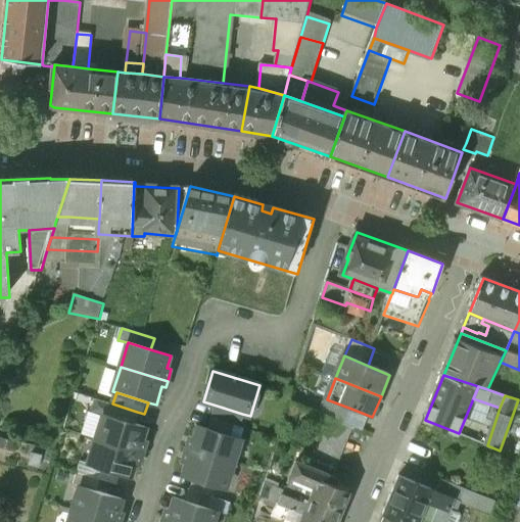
[(351,409),(327,399),(321,415),(344,424),(351,409)]
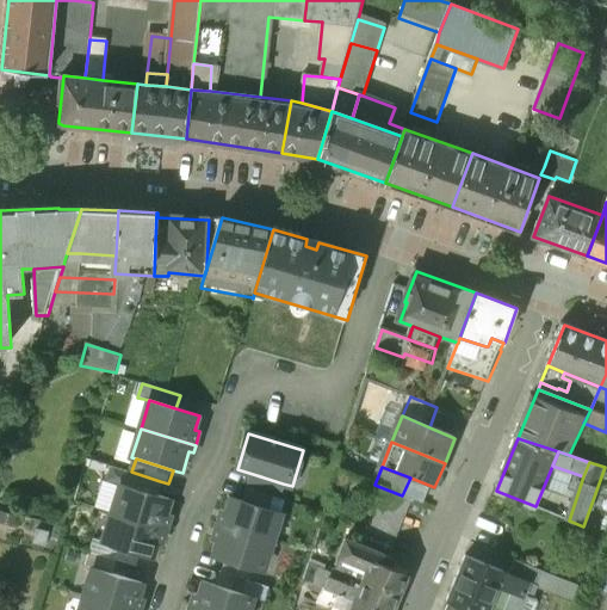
[(131,472),(125,470),(122,485),(156,495),(160,481),(131,472)]
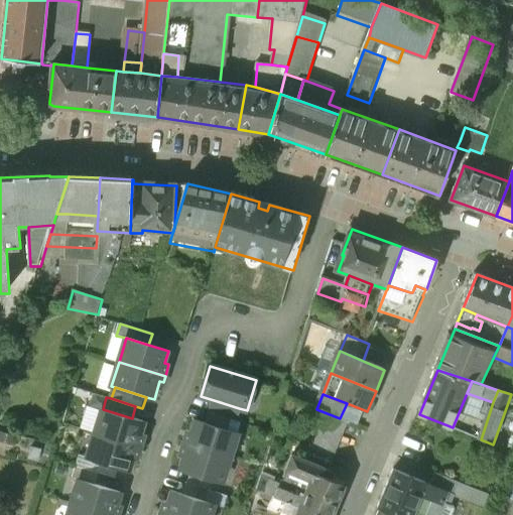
[(239,408),(214,400),(211,411),(233,418),(236,419),(239,408)]
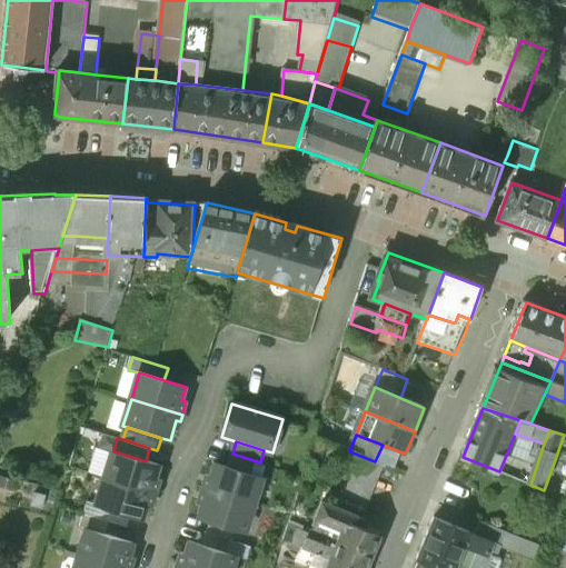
[(146,461),(113,451),(105,478),(157,494),(158,487),(154,486),(160,466),(146,461)]
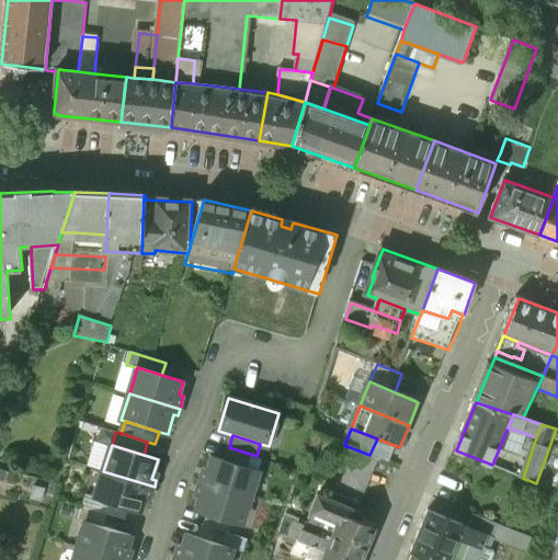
[(253,455),(229,447),(225,460),(250,468),(253,455)]
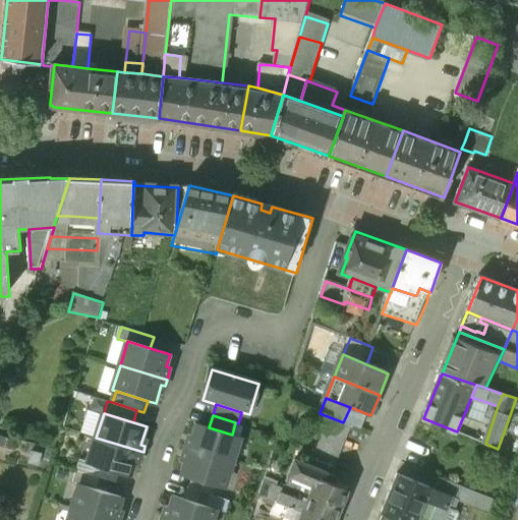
[(333,420),(327,435),(344,442),(350,427),(333,420)]
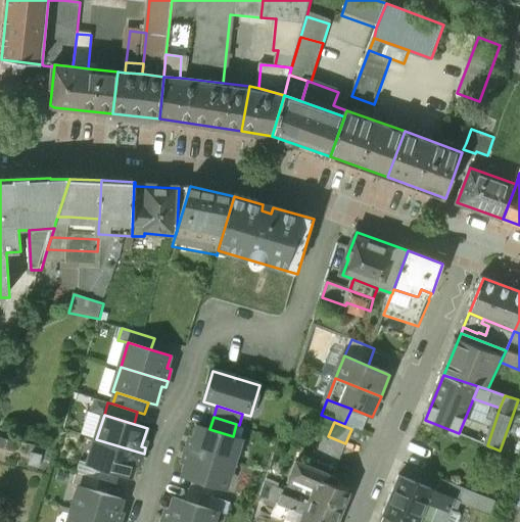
[(209,429),(199,426),(193,444),(189,443),(187,448),(234,463),(242,438),(233,436),(209,429)]
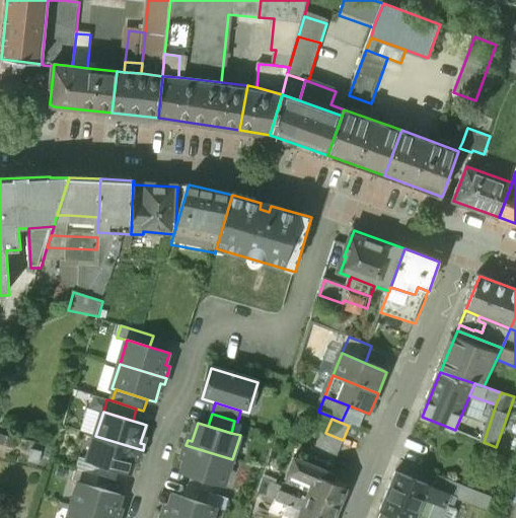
[(343,440),(325,433),(315,458),(333,464),(343,440)]
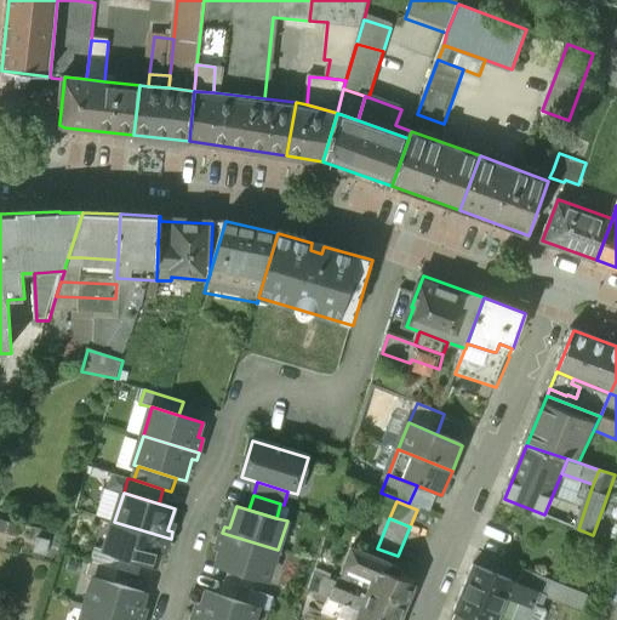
[(171,539),(114,522),(106,551),(116,553),(144,562),(156,566),(164,544),(169,545),(171,539)]
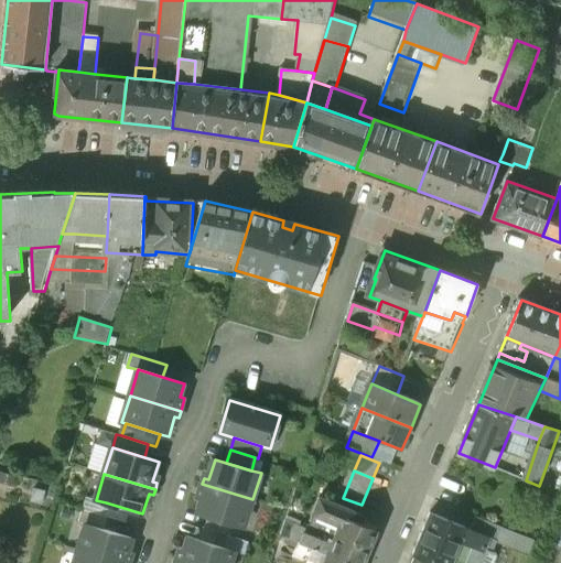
[(252,499),(202,484),(201,490),(205,491),(198,511),(209,516),(235,523),(245,526),(252,499)]
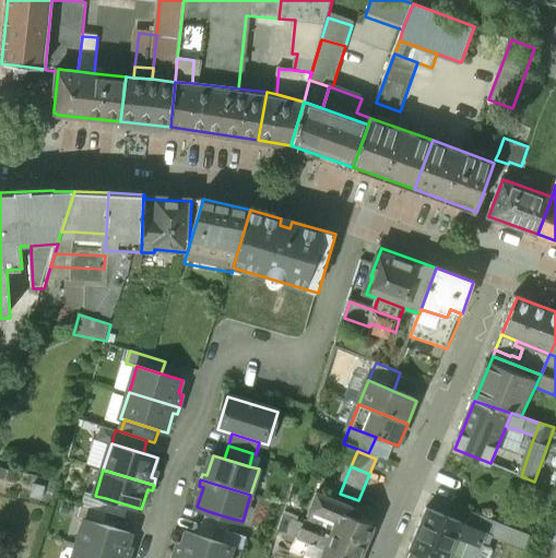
[(361,519),(349,513),(351,507),(352,506),(318,493),(311,509),(336,520),(333,530),(329,539),(326,547),(352,557),(361,557),(376,524),(361,519)]
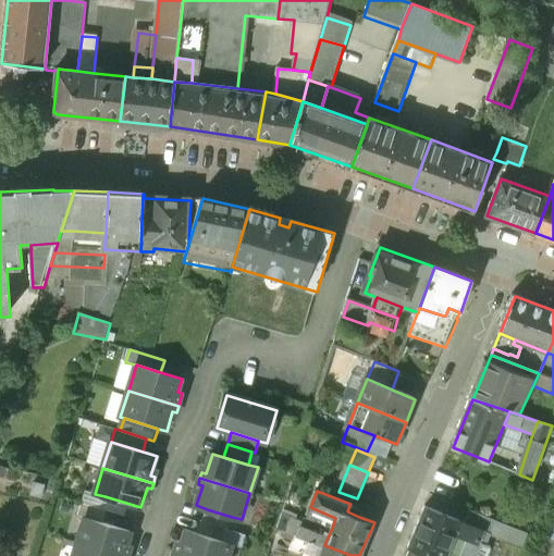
[(130,504),(105,496),(101,509),(108,511),(126,517),(130,504)]
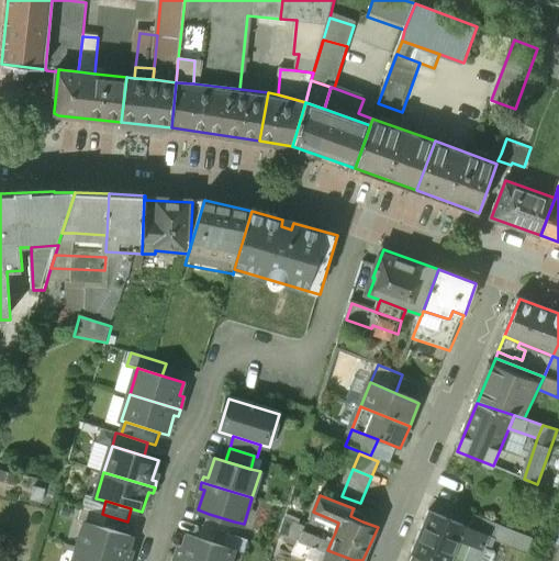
[(102,514),(84,508),(80,520),(86,523),(105,528),(109,516),(102,514)]
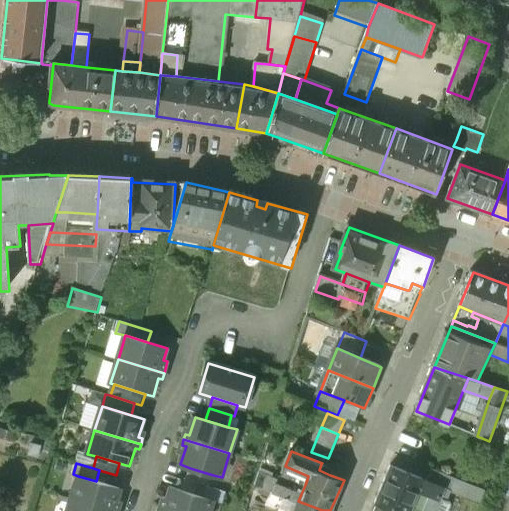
[(332,469),(321,464),(319,470),(330,475),(332,469)]
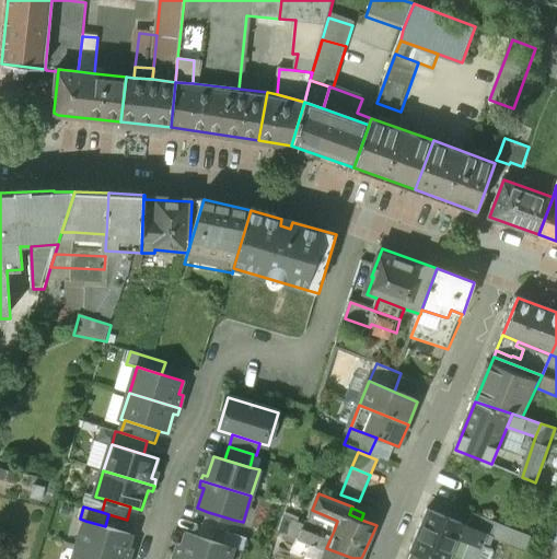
[(305,524),(303,530),(329,540),(334,531),(337,521),(312,510),(306,524),(305,524)]
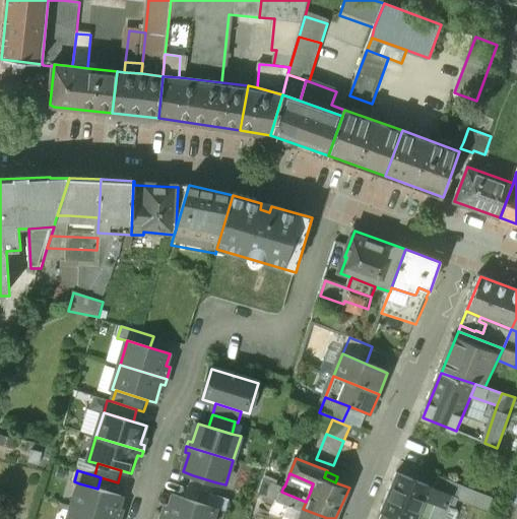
[(430,488),(398,474),(383,512),(398,518),(415,518),(425,500),(430,488)]
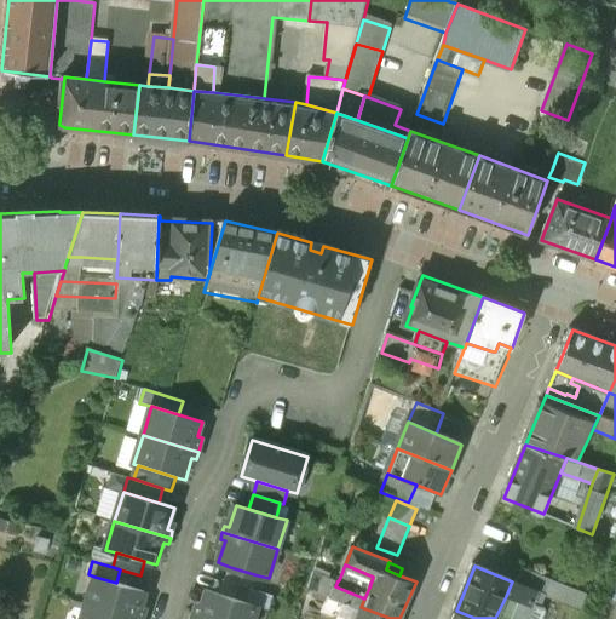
[(258,575),(230,567),(226,580),(252,589),(254,589),(258,575)]
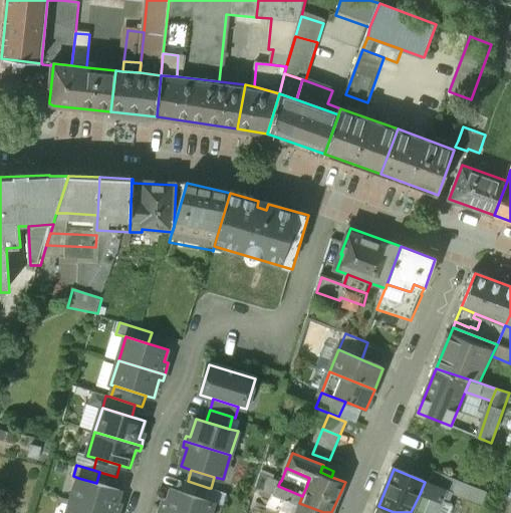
[(458,481),(435,472),(430,484),(444,490),(452,494),(453,493),(458,481)]
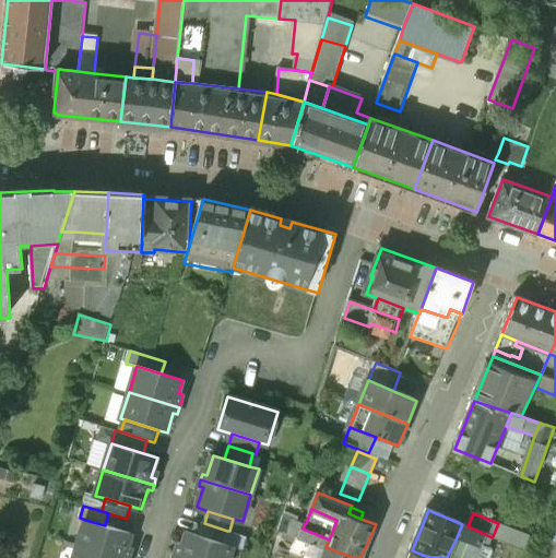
[(305,523),(293,519),(286,533),(297,537),(298,537),(303,529),(305,523)]
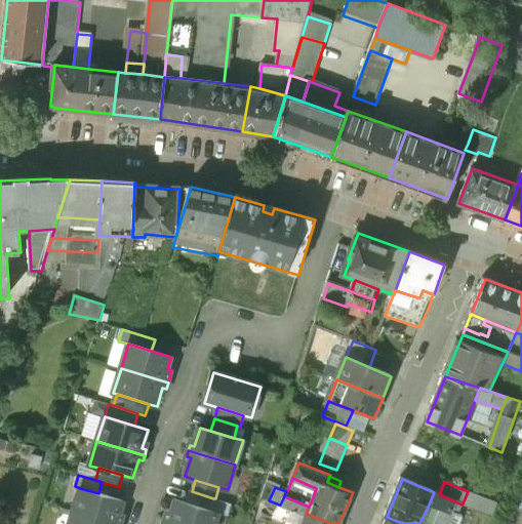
[(98,493),(80,488),(73,513),(109,523),(121,523),(122,521),(118,520),(124,501),(98,493)]
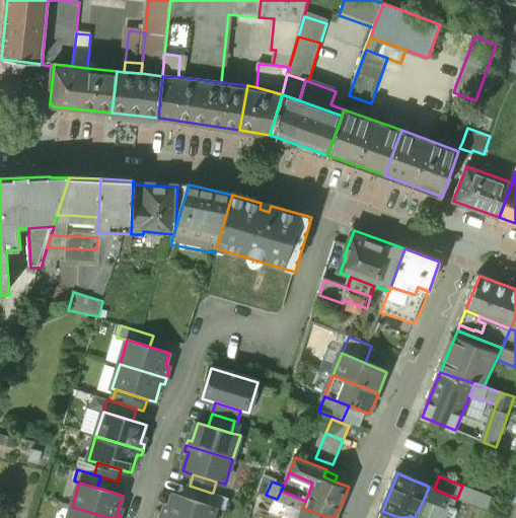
[(190,486),(189,486),(185,497),(208,504),(211,493),(190,486)]
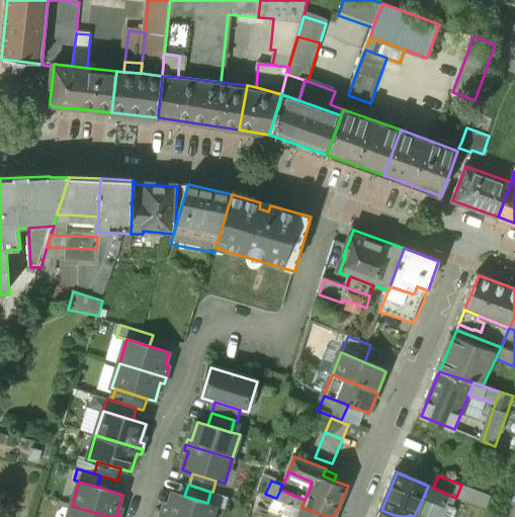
[(492,496),(461,485),(456,497),(486,509),(492,496)]
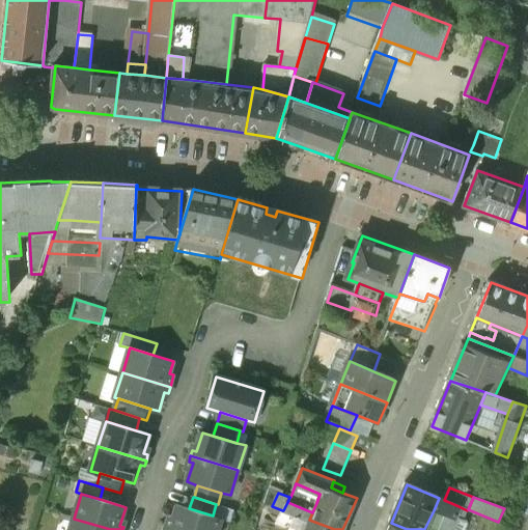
[(444,500),(439,498),(434,510),(454,519),(459,506),(444,500)]
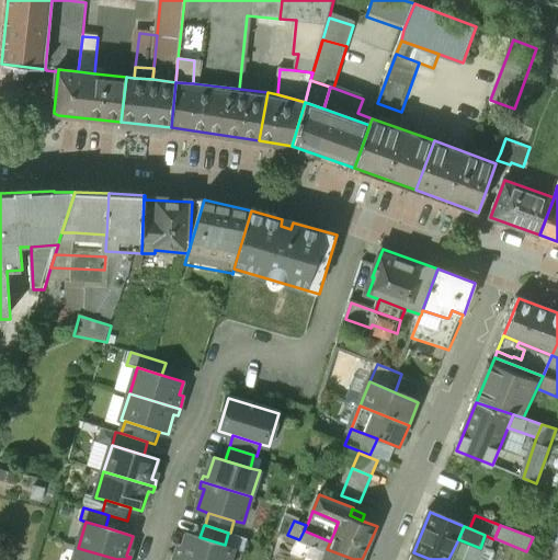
[(330,541),(304,530),(299,539),(327,550),(327,549),(330,541)]
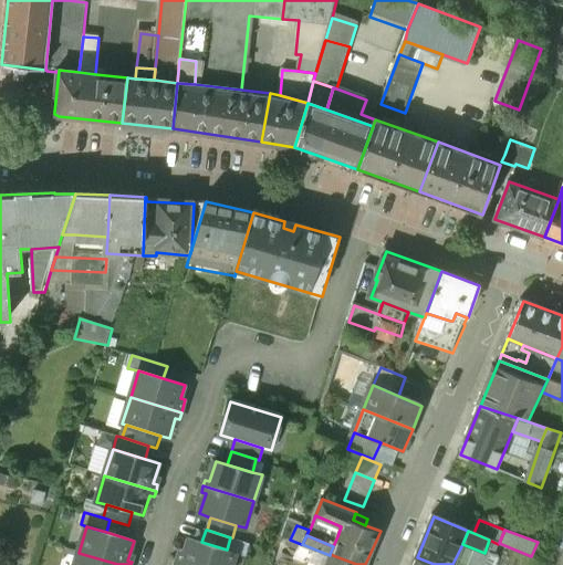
[(201,542),(189,539),(184,558),(179,557),(177,564),(231,564),(237,553),(227,550),(201,542)]
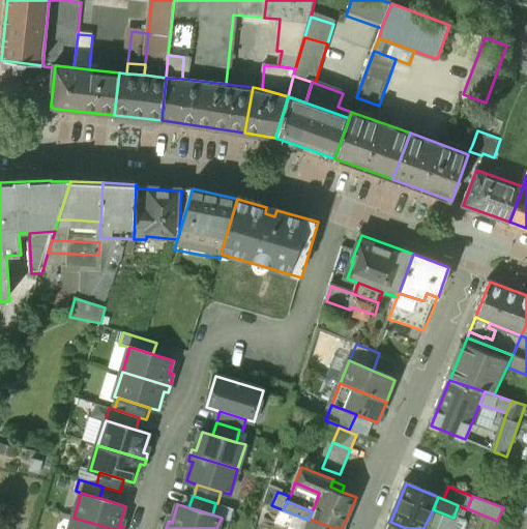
[(454,518),(433,509),(423,528),(464,528),(467,522),(462,520),(466,509),(458,505),(454,518)]
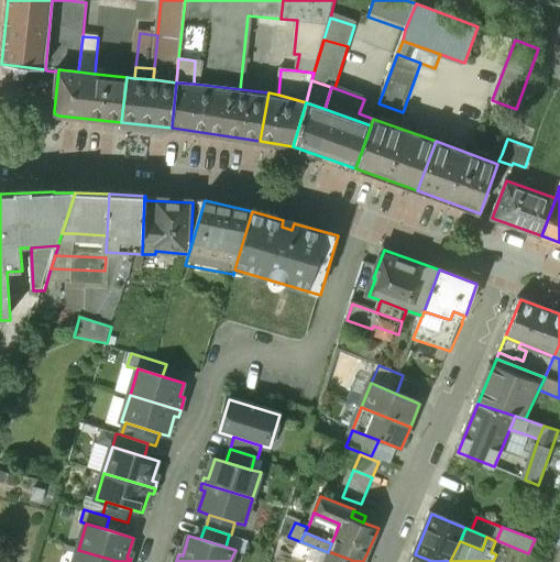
[(300,541),(299,541),(294,554),(304,559),(310,557),(321,561),(324,561),(328,552),(300,541)]
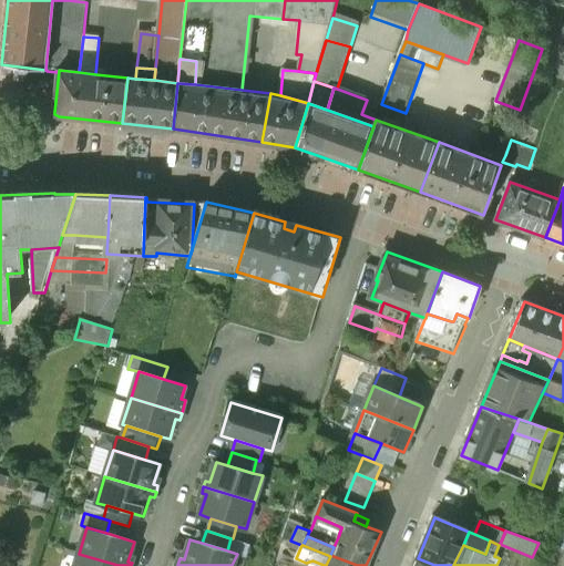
[(118,565),(79,554),(74,565),(118,565)]
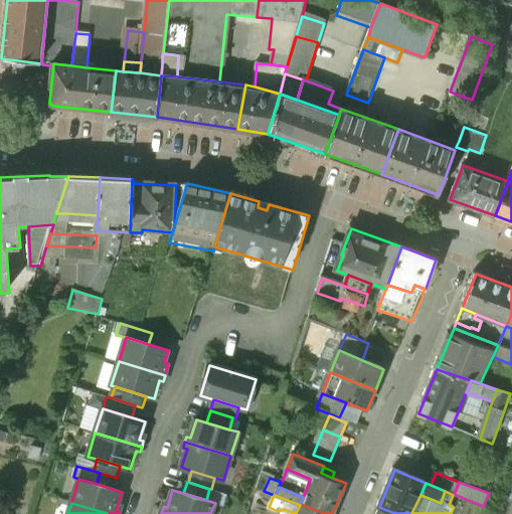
[(324,513),(300,504),(300,505),(296,513),(324,513)]
